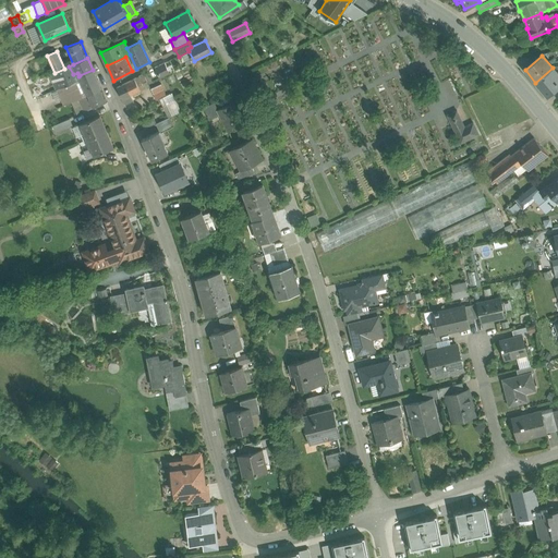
[(165,62),(155,68),(160,79),(170,73),(165,62)]
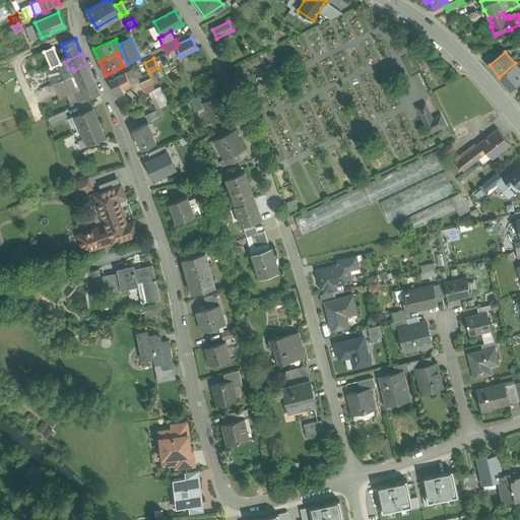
[(51,68),(47,70),(53,83),(71,75),(68,69),(64,62),(60,64),(51,68)]
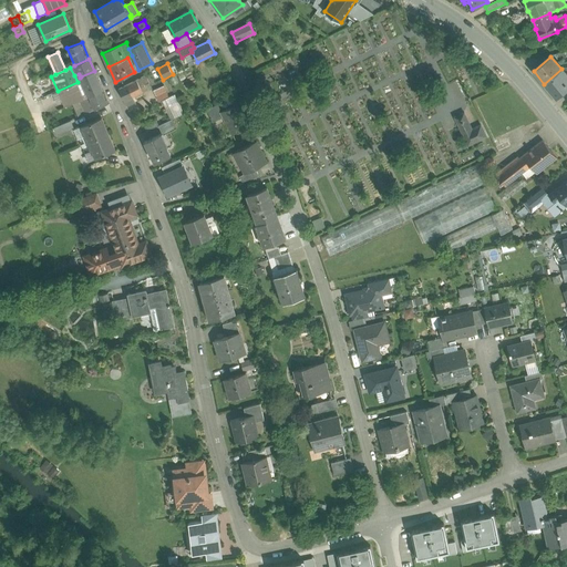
[(562,69),(544,84),(556,99),(566,89),(566,75),(562,69)]
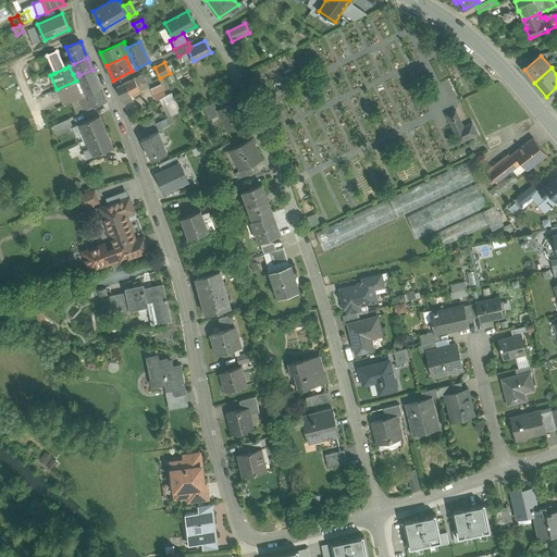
[(93,70),(79,75),(87,95),(101,88),(94,70),(93,70)]
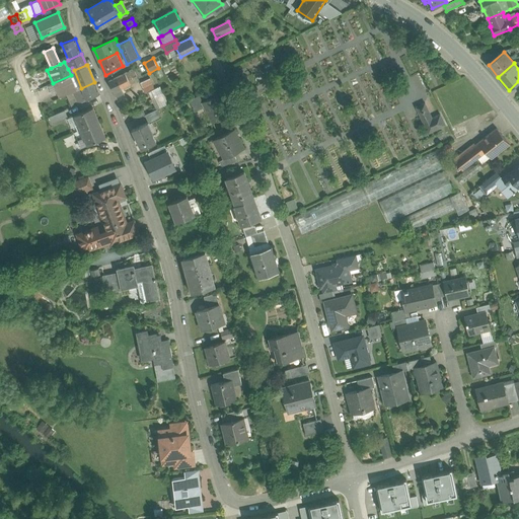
[(133,69),(125,73),(128,80),(129,80),(136,76),(133,69)]
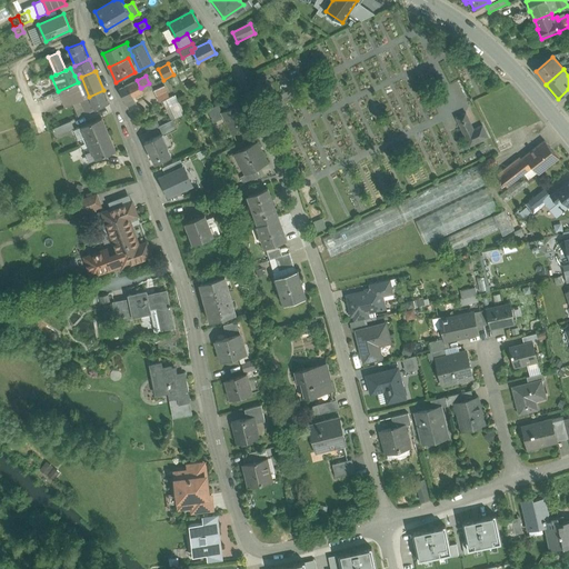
[(137,80),(127,86),(133,98),(143,93),(141,88),(140,88),(137,80)]
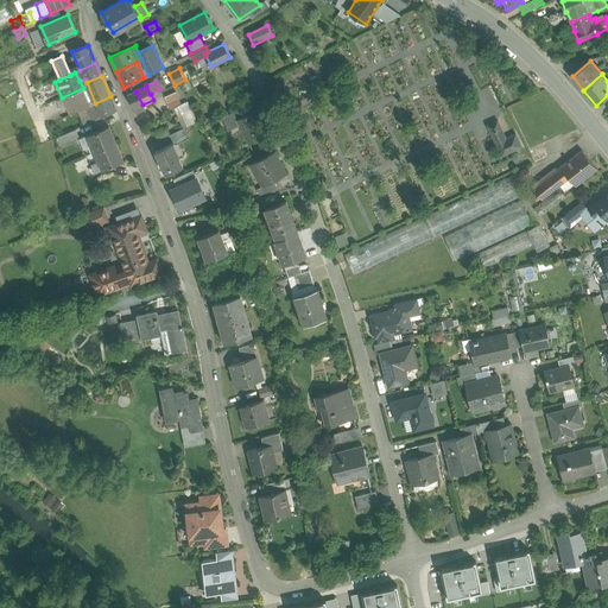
[(83,89),(62,99),(70,115),(86,108),(90,106),(83,89)]
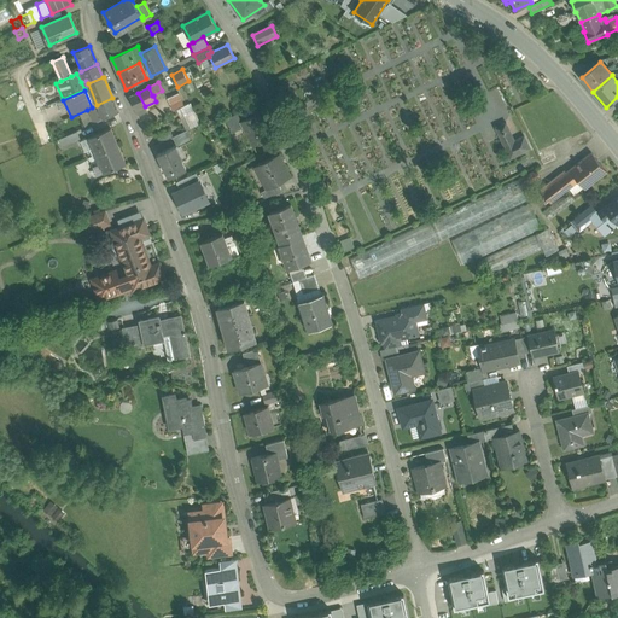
[(162,91),(153,95),(156,101),(165,95),(162,91)]
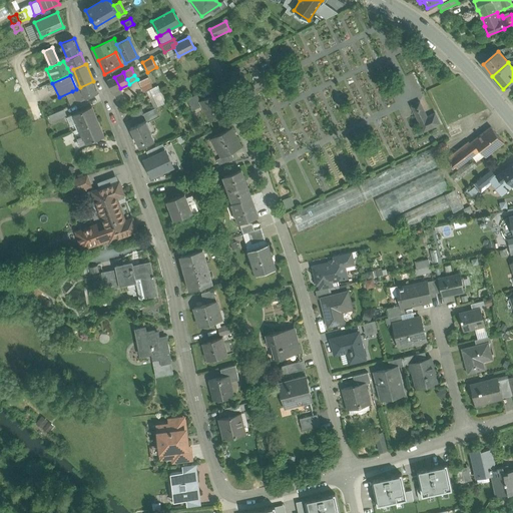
[(120,88),(114,77),(107,80),(112,92),(120,88)]
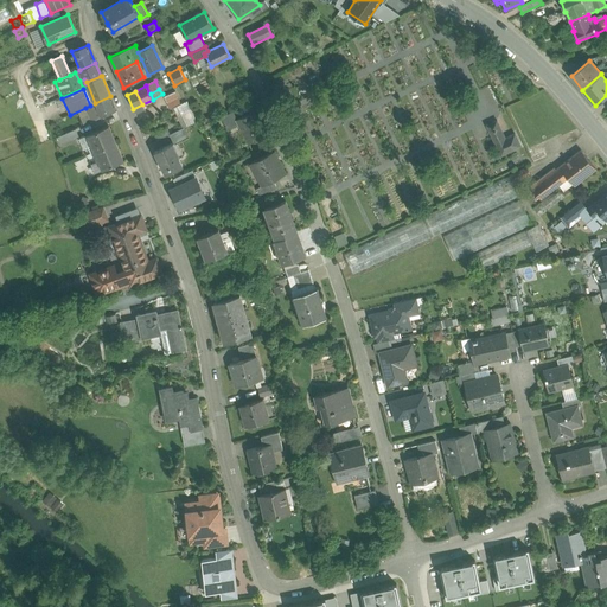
[(176,91),(164,97),(167,102),(178,97),(176,91)]
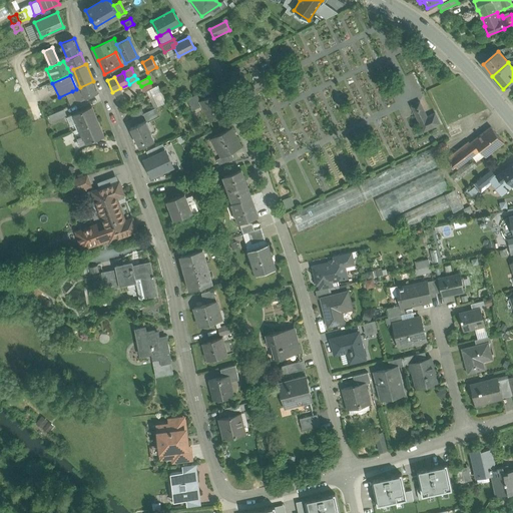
[(33,83),(32,81),(28,83),(32,92),(40,88),(37,82),(33,83)]
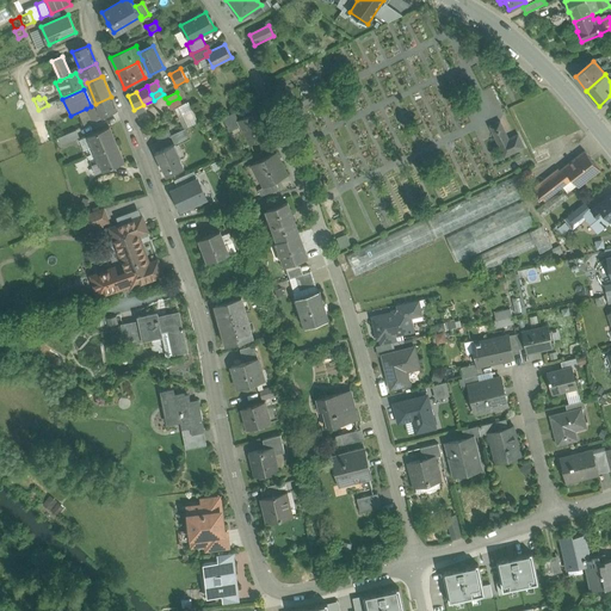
[(91,106),(86,109),(92,122),(117,110),(111,97),(96,104),(91,106)]
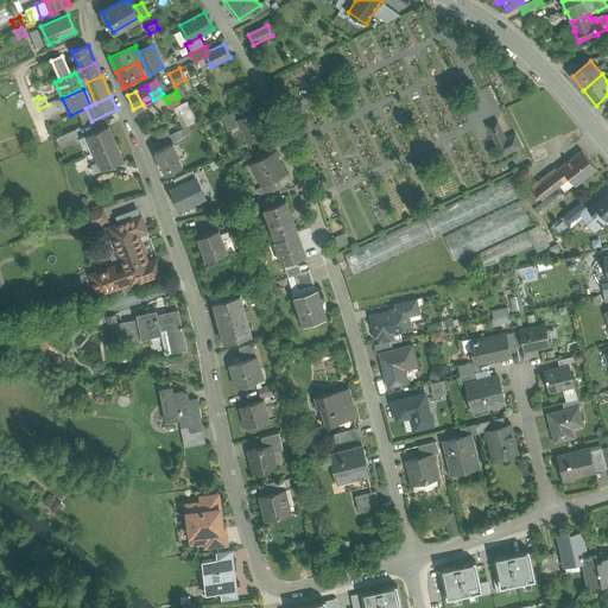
[(178,97),(168,103),(170,108),(181,103),(178,97)]
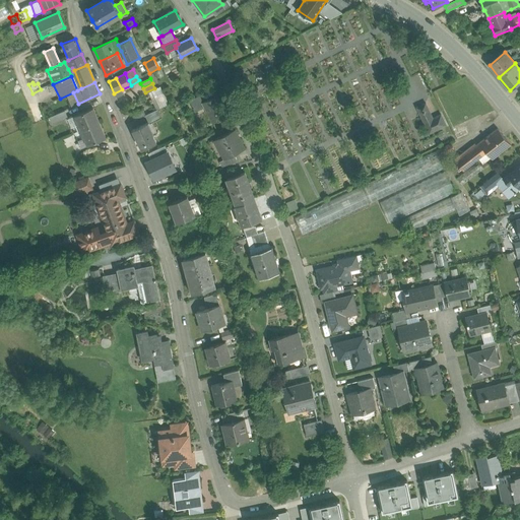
[(133,90),(131,85),(122,89),(124,94),(133,90)]
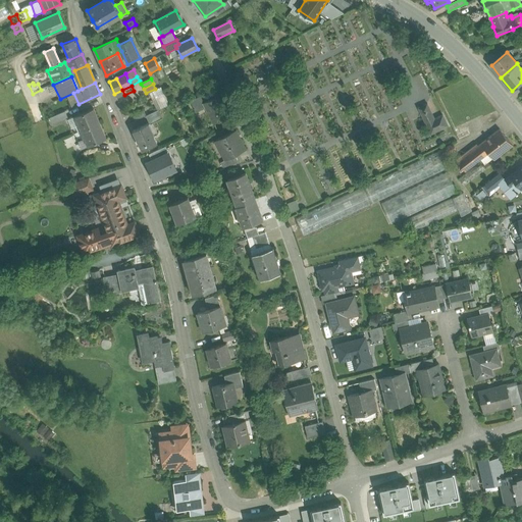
[(161,88),(150,93),(158,109),(169,104),(161,88)]
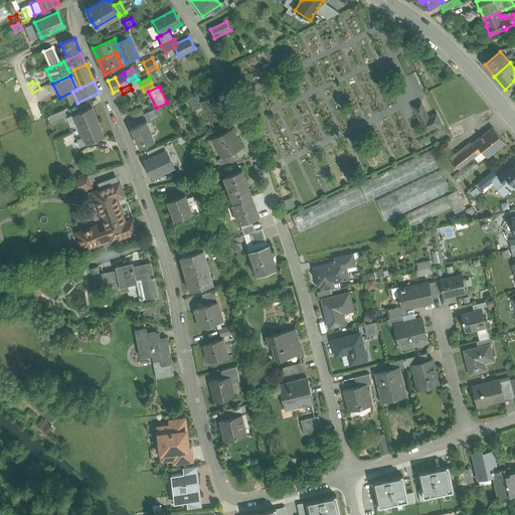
[(123,94),(121,89),(113,93),(115,97),(116,97),(123,94)]
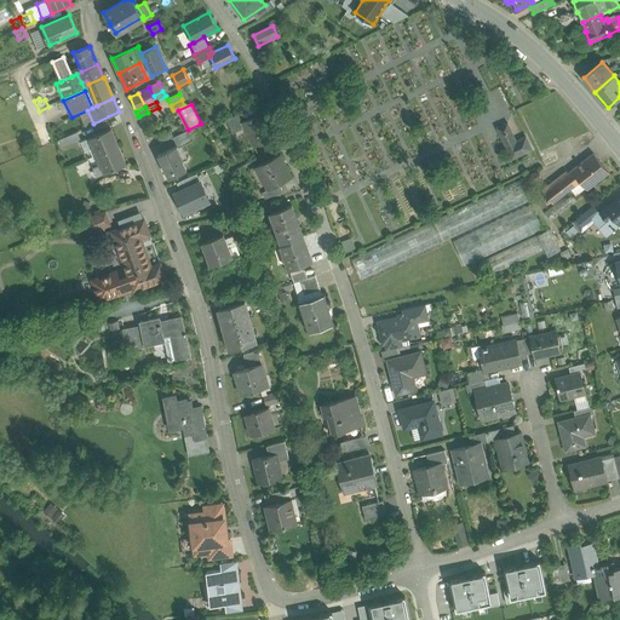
[(259,113),(242,121),(242,122),(254,145),(271,137),(259,113)]
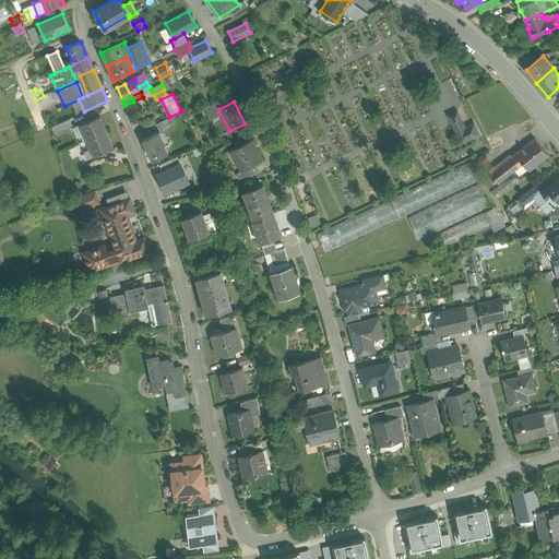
[(215,103),(204,108),(207,115),(214,111),(215,113),(218,110),(218,109),(215,103)]
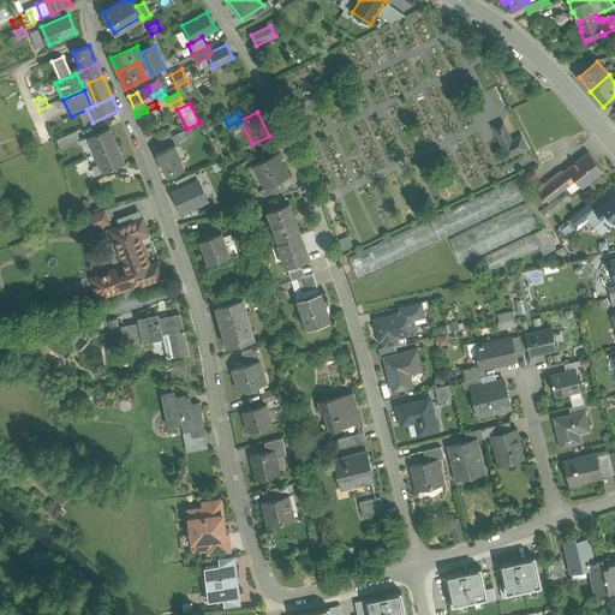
[(512,141),(503,123),(493,127),(508,159),(527,149),(521,136),(512,141)]
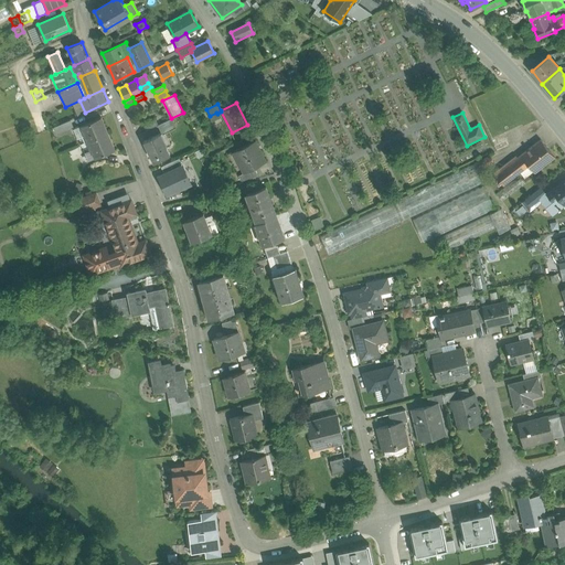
[(102,117),(83,125),(89,140),(108,132),(102,117)]
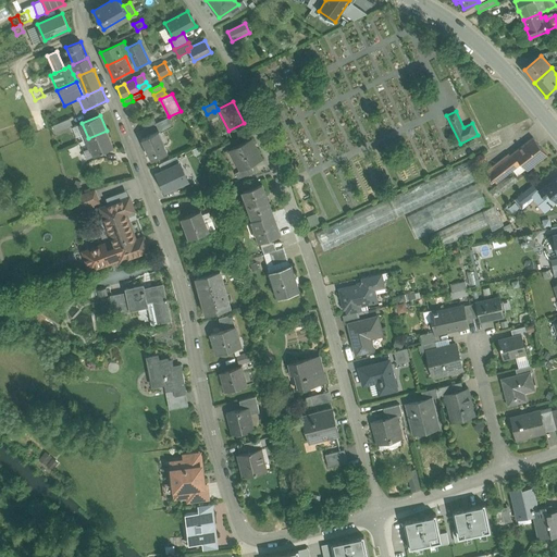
[(145,128),(156,123),(153,118),(143,123),(145,128)]
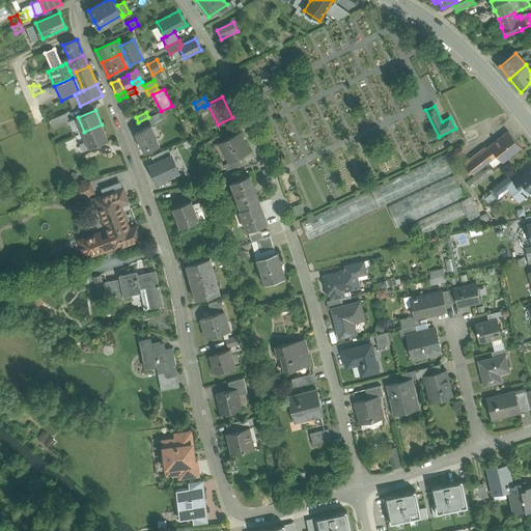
[(161,112),(148,117),(152,127),(165,120),(161,112)]
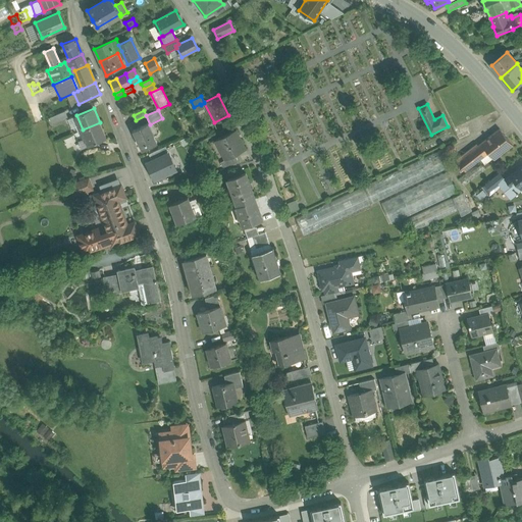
[(65,111),(50,117),(52,123),(67,117),(65,111)]
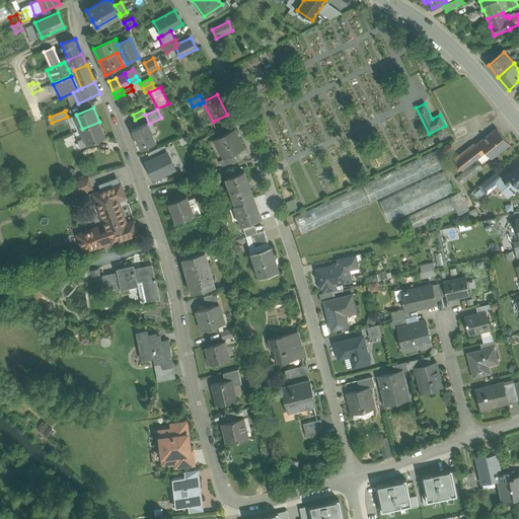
[(99,122),(82,129),(88,144),(105,137),(99,122)]
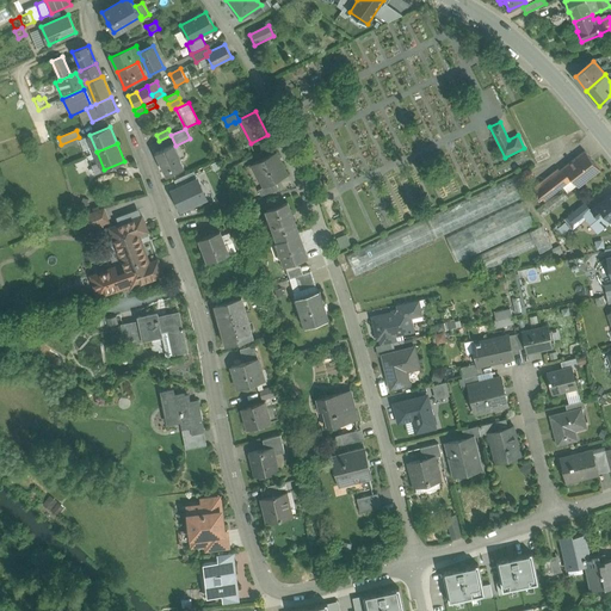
[(178,159),(172,146),(156,153),(167,176),(184,167),(179,159),(178,159)]
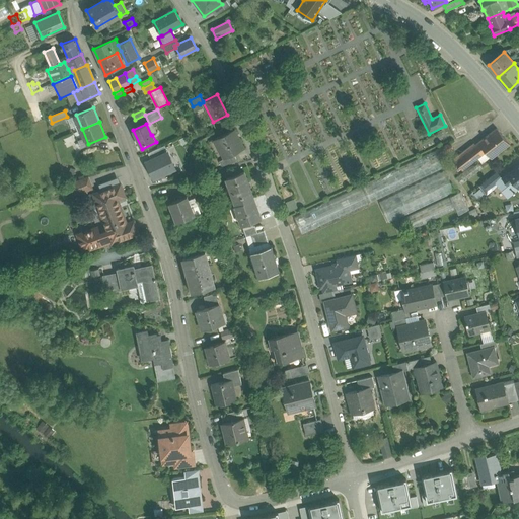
[(497,128),(475,145),(474,143),(454,159),(458,165),(457,166),(458,168),(460,167),(462,170),(484,154),(487,152),(491,159),(510,145),(497,128)]
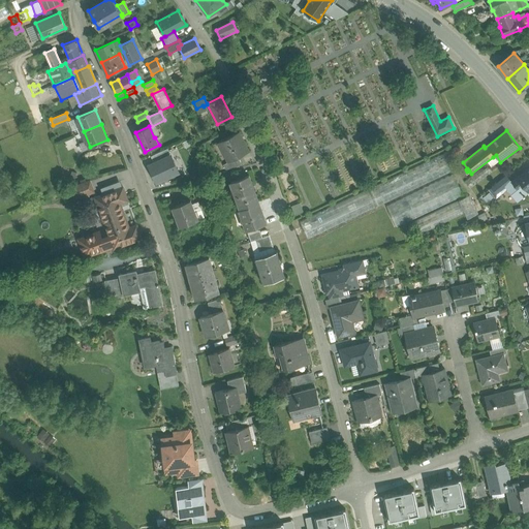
[(239,131),(218,142),(228,161),(228,162),(239,157),(249,152),(239,131)]
